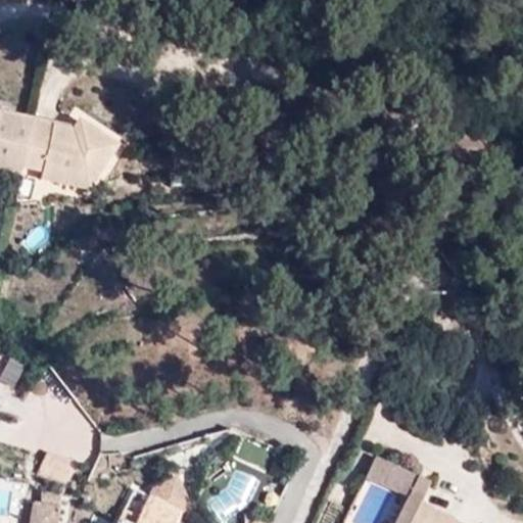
[(28,109),(52,113),(61,58),(37,54),(28,109)]
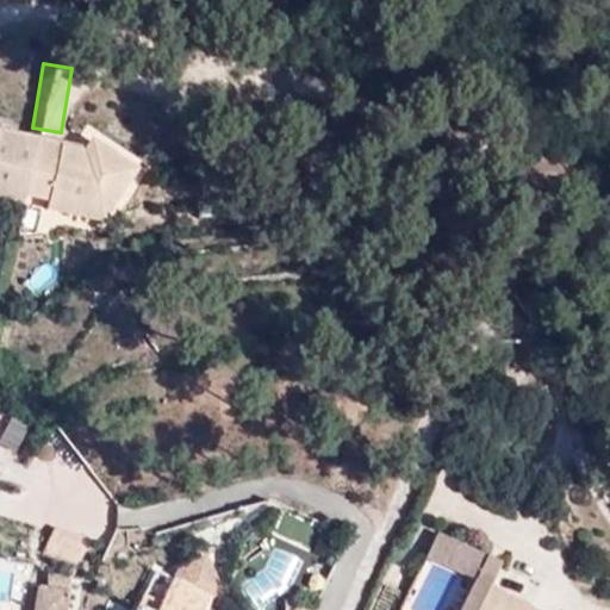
[(0,190),(51,198),(62,141),(0,125),(0,190)]
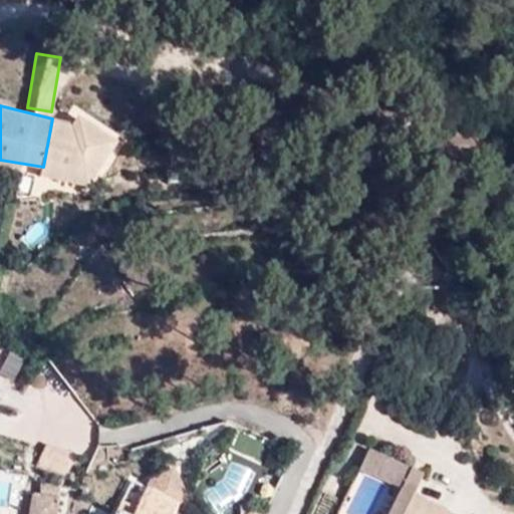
[(84,180),(116,138),(78,111),(70,121),(52,118),(43,167),(42,173),(84,180)]
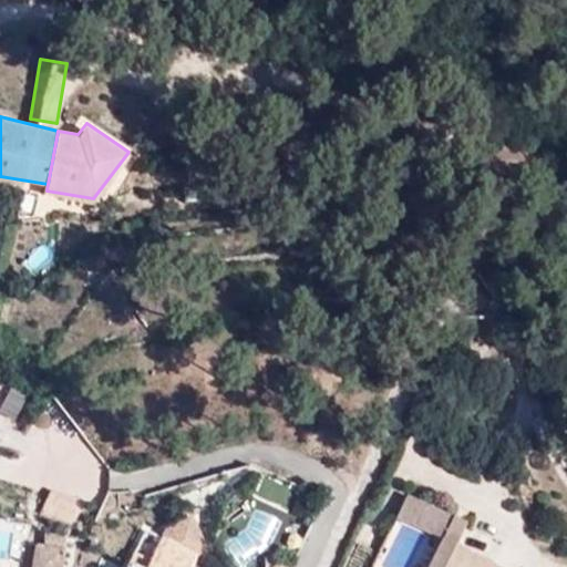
[(62,460),(57,488),(100,496),(104,467),(62,460)]
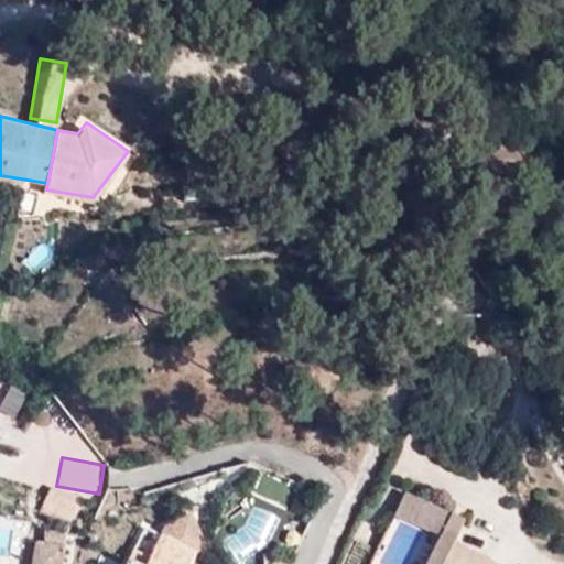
[(448,509),(404,490),(396,510),(438,530),(448,509)]
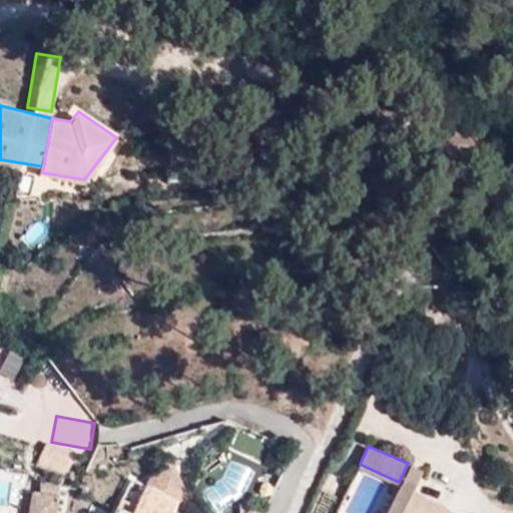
[(173,512),(189,480),(152,464),(131,510),(118,504),(114,512),(173,512)]
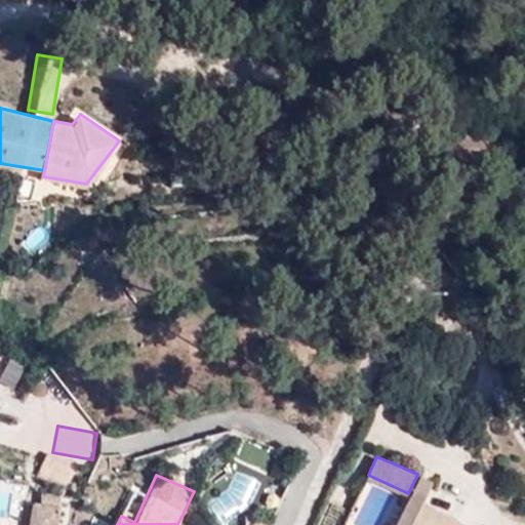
[(407,495),(393,524),(453,524),(456,519),(407,495)]
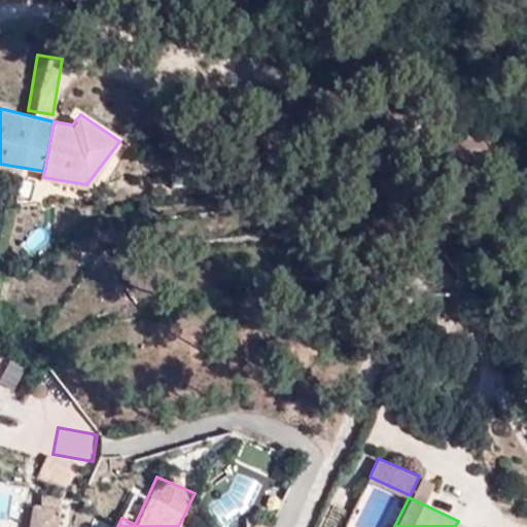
[(57,526),(61,505),(30,501),(26,526),(57,526)]
